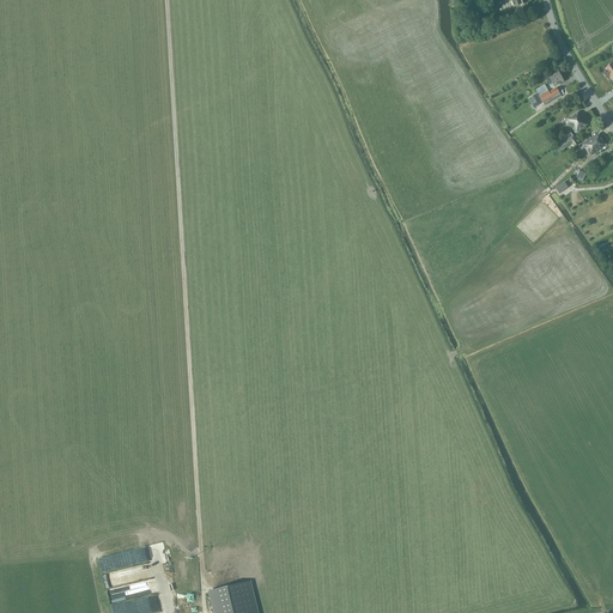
[(548,77),(546,78),(550,85),(553,83),(554,86),(564,82),(559,73),(550,78),(548,77)]
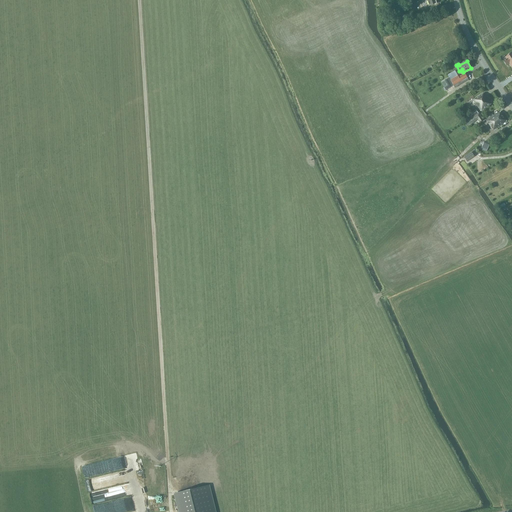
[(449,78),(441,82),(446,90),(454,86),(467,78),(465,73),(459,77),(458,76),(451,80),(449,78)]
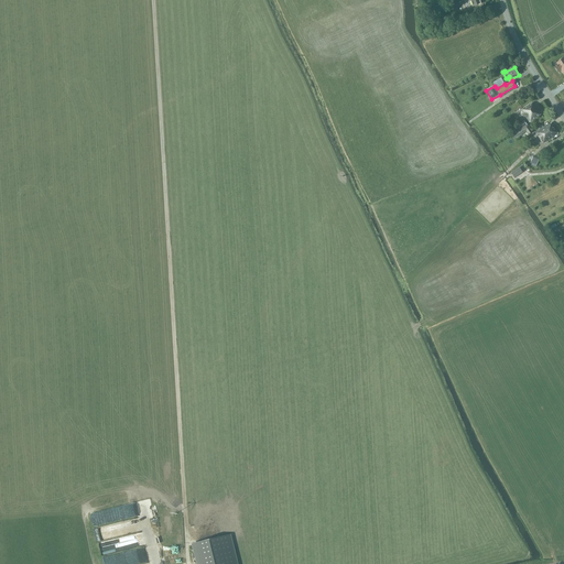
[(532,104),(521,110),(529,122),(541,115),(535,107),(534,107),(532,104)]
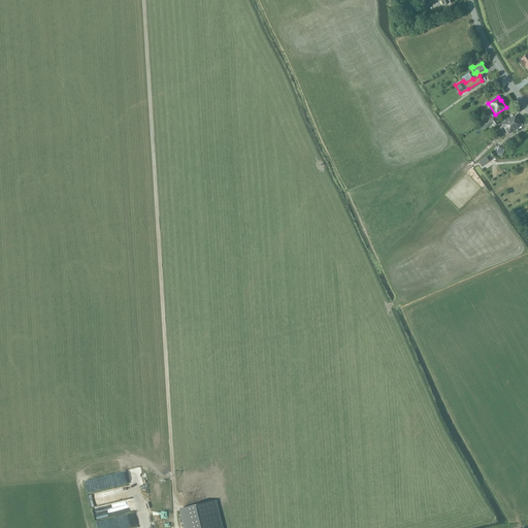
[(512,118),(501,124),(506,132),(507,132),(508,134),(522,125),(516,116),(512,119),(512,118)]
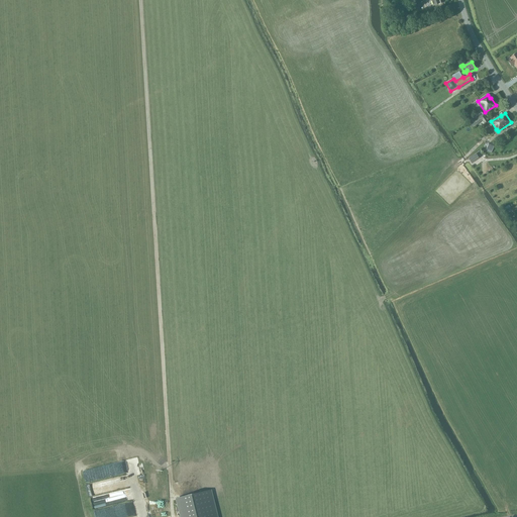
[(484,114),(477,119),(474,121),(476,125),(483,121),(484,123),(488,121),(484,114)]
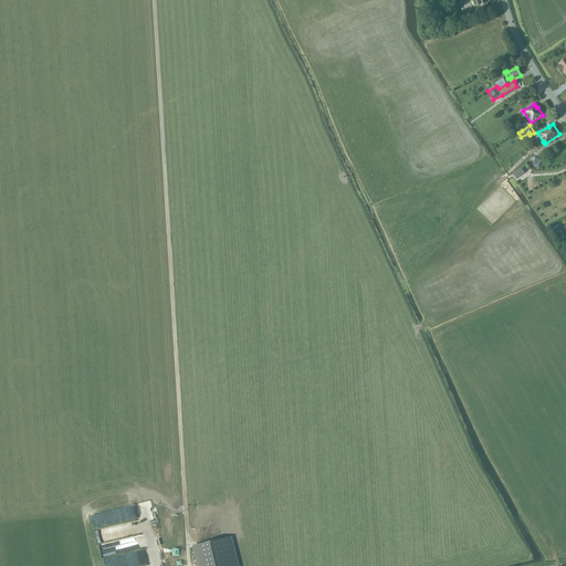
[(516,179),(524,174),(521,168),(513,175),(516,179)]
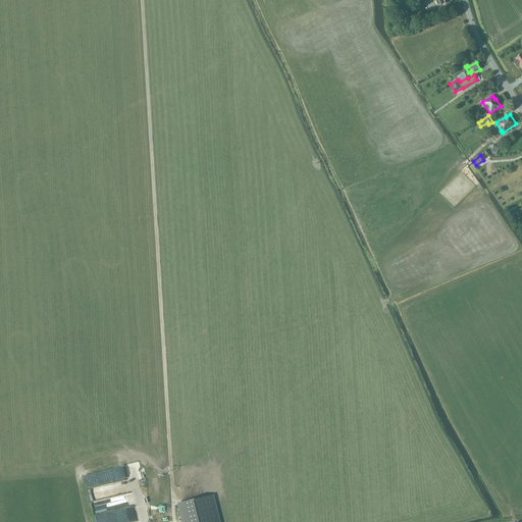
[(219,521),(213,494),(180,503),(185,521),(219,521)]
